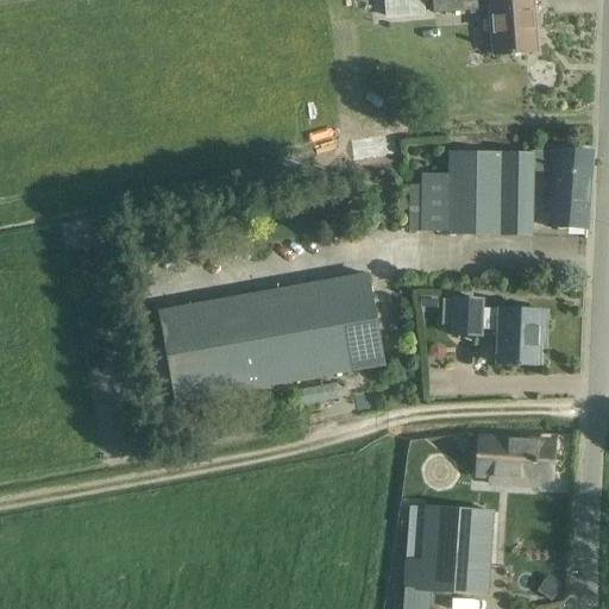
[(424,0),(383,0),(385,19),(425,16),(424,0)]
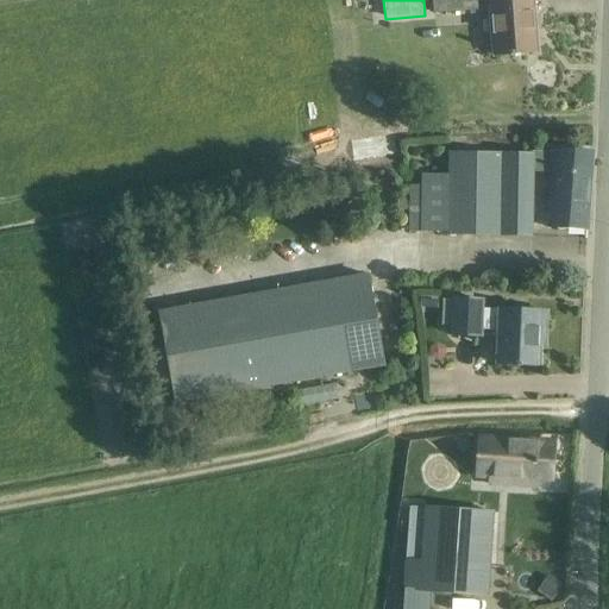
[(476,0),(431,0),(433,13),(477,11),(476,0)]
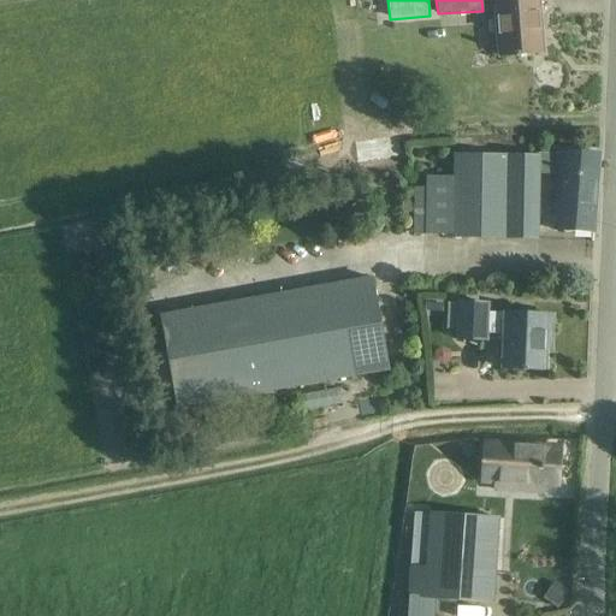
[(535,16),(539,13),(537,0),(495,0),(499,57),(539,53),(535,16)]
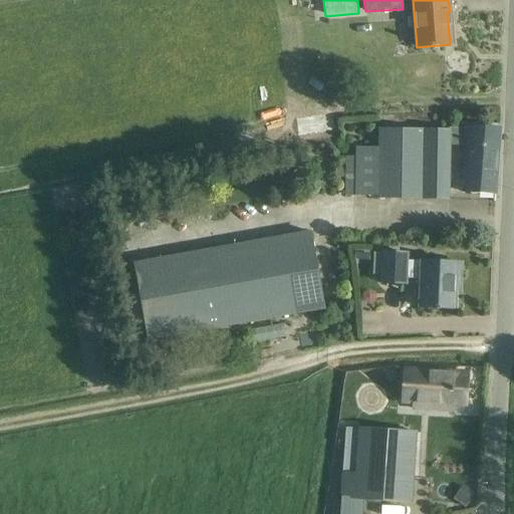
[(496,194),(498,161),(501,127),(468,125),(463,192),(496,194)]
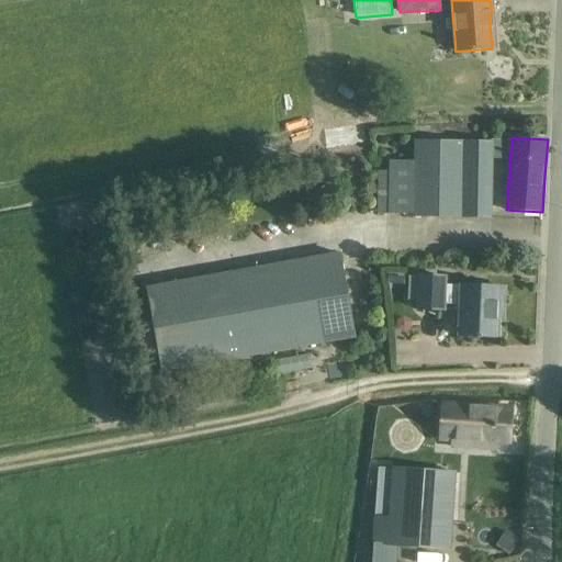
[(413,139),(413,163),(389,161),(389,171),(378,171),(377,213),(412,214),(412,217),(491,218),(493,141),(413,139)]
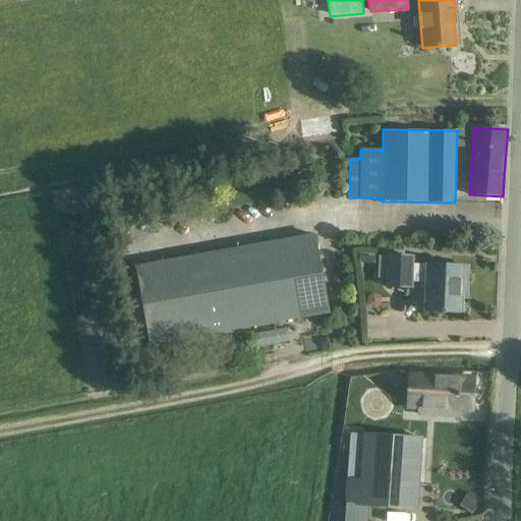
[(315,233),(134,266),(149,346),(330,313),(315,233)]
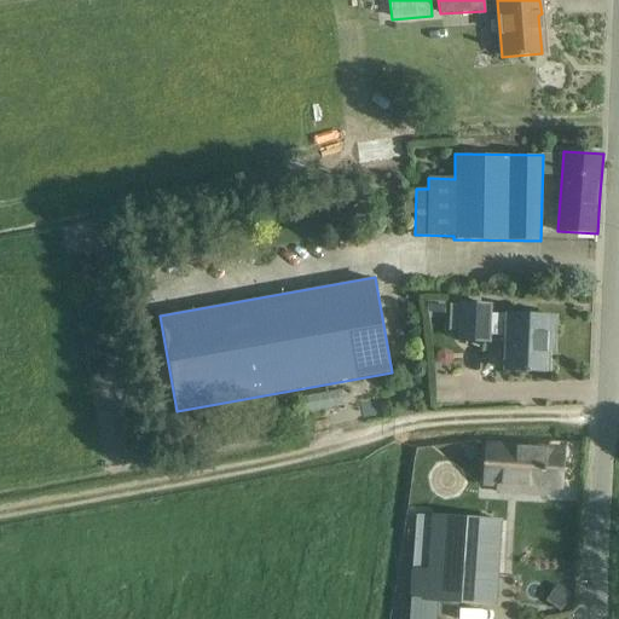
[(427,301),(427,312),(445,313),(446,302),(427,301)]
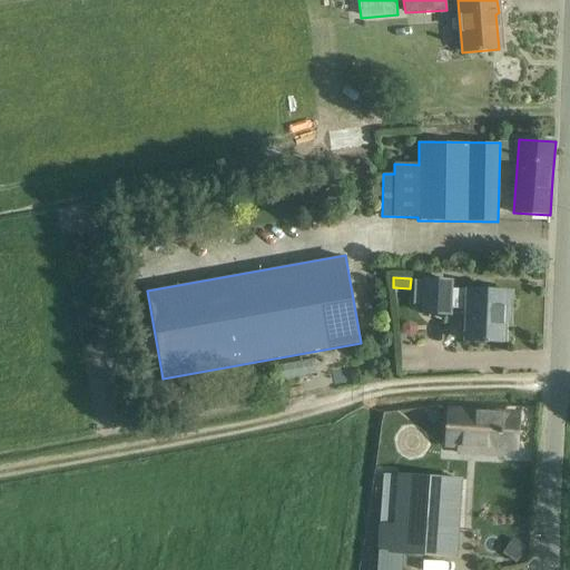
[(451,308),(467,310),(465,341),(503,342),(504,320),(502,320),(503,313),(509,313),(510,292),(452,288),(452,281),(423,278),(423,282),(414,282),(413,304),(422,304),(422,315),(451,317),(451,308)]
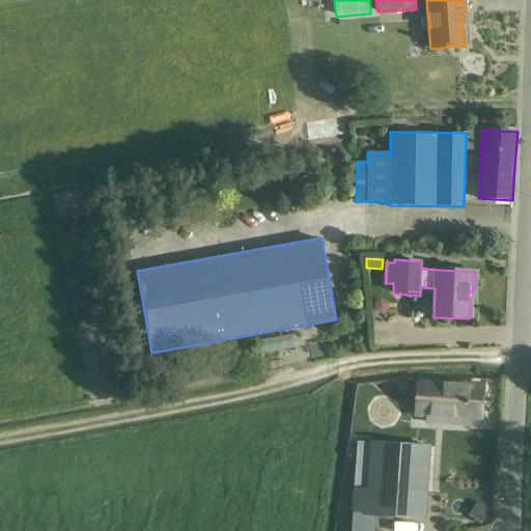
[(481,419),(483,386),(417,381),(415,415),(469,418),(469,424),(480,425),(480,419),(481,419)]
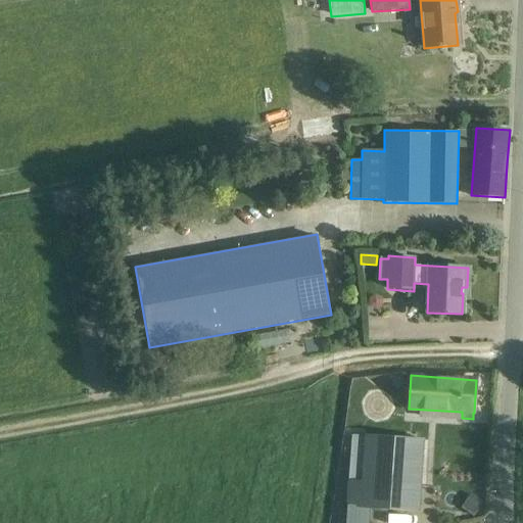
[(392,415),(390,392),(366,394),(368,418),(392,415)]
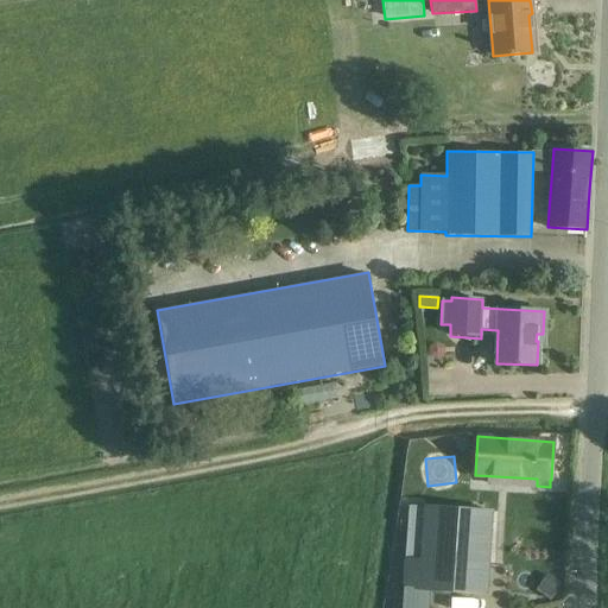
[(493,511),(423,505),(423,506),(409,506),(405,558),(404,558),(401,589),(404,589),(401,607),(429,607),(430,591),(487,595),(493,511)]
